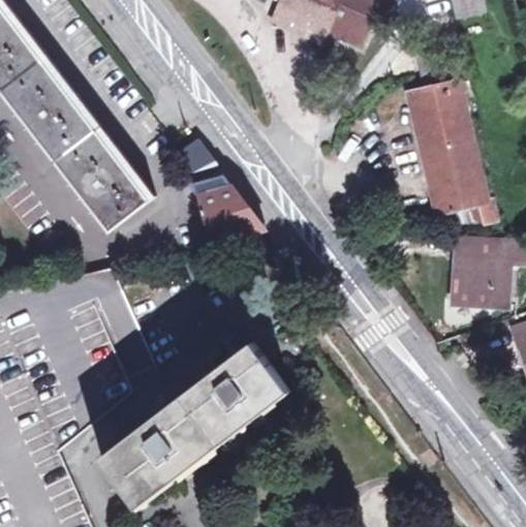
[(325,29),(358,42),(374,0),(278,0),(271,21),(318,41),(325,29)]
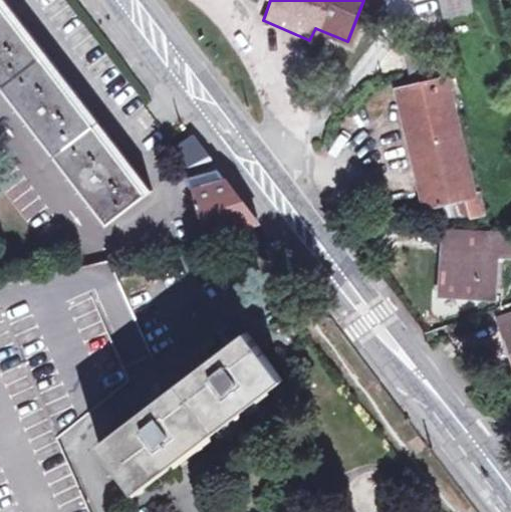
[(470,10),(468,0),(439,0),(443,16),(470,10)]
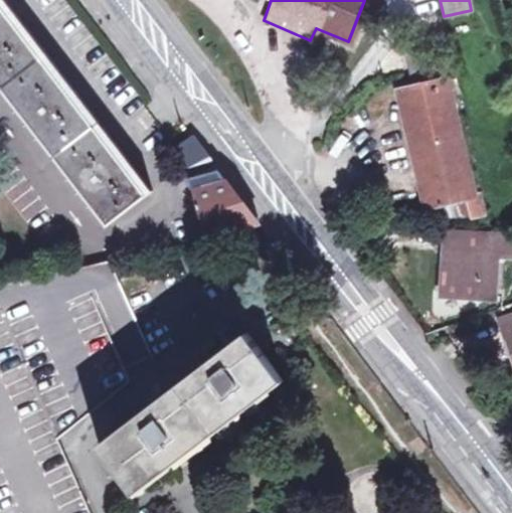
[(145,193),(0,4),(0,88),(105,225),(145,193)]
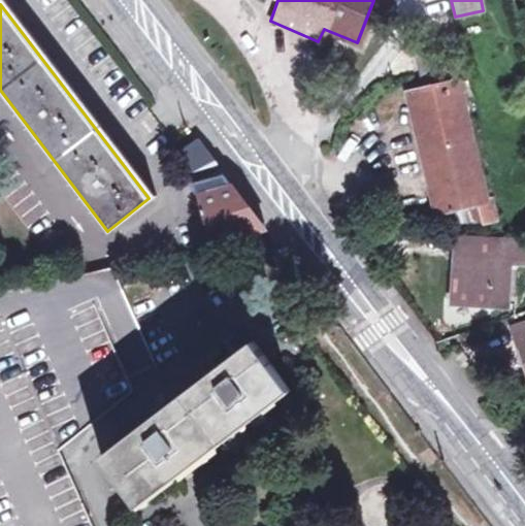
[(409,41),(420,87),(449,80),(437,35),(409,41)]
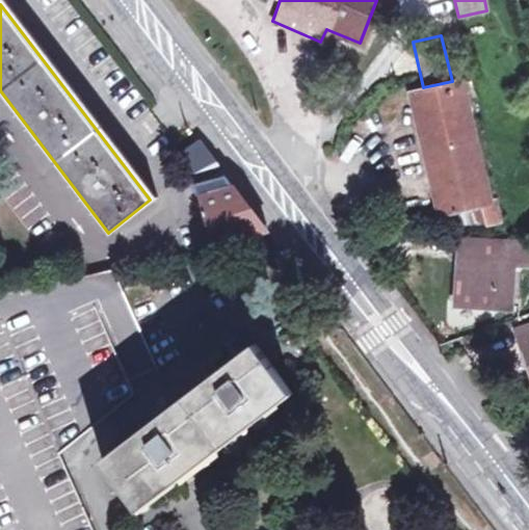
[(460,79),(452,81),(423,87),(411,91),(438,212),(453,209),(456,220),(484,218),(484,222),(497,219),(493,200),(487,201),(460,79)]
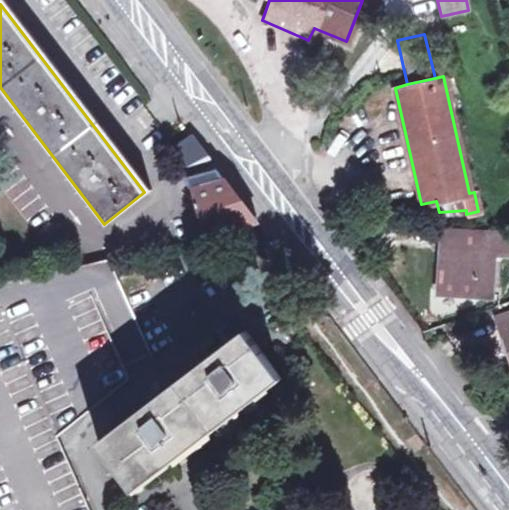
[(191,137),(179,121),(173,125),(179,145),(191,137)]
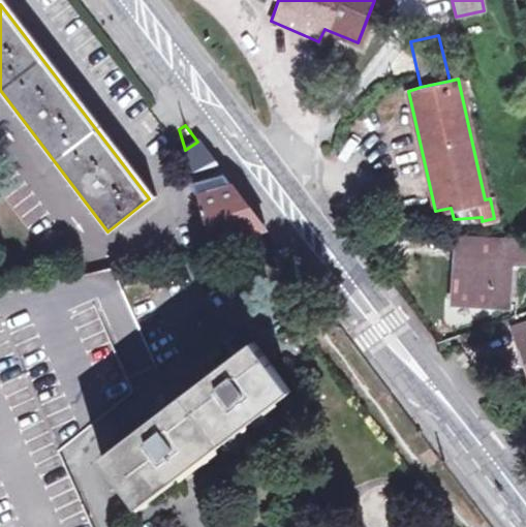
[(197,142),(185,150),(213,243),(264,227),(197,142)]
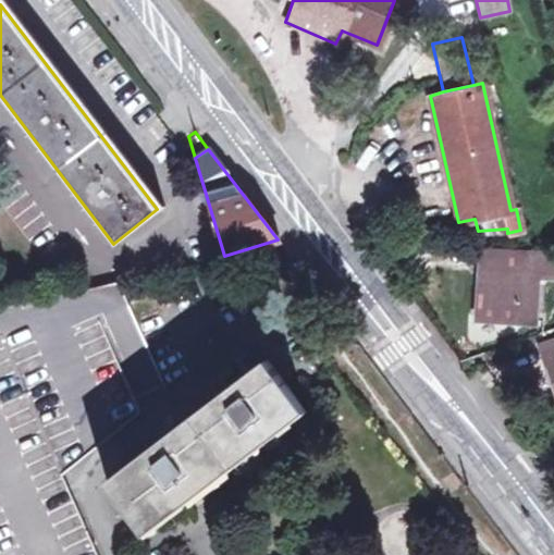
[(553,251),(479,248),(475,317),(533,320),(537,274),(553,274),(553,251)]
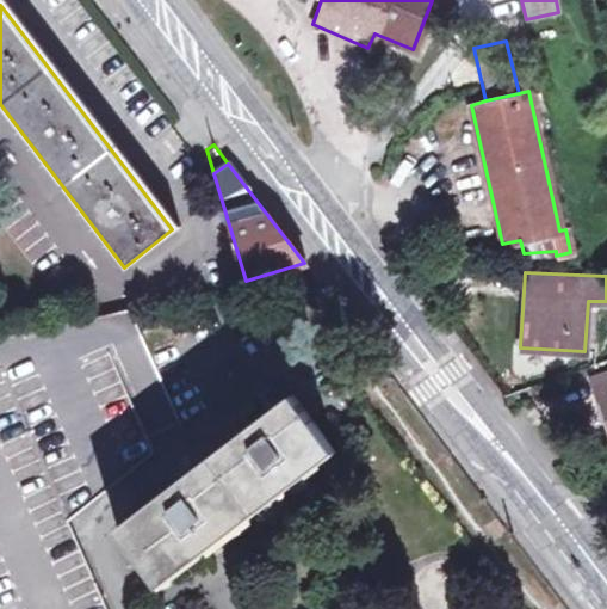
[(606,431),(606,370),(588,377),(606,431)]
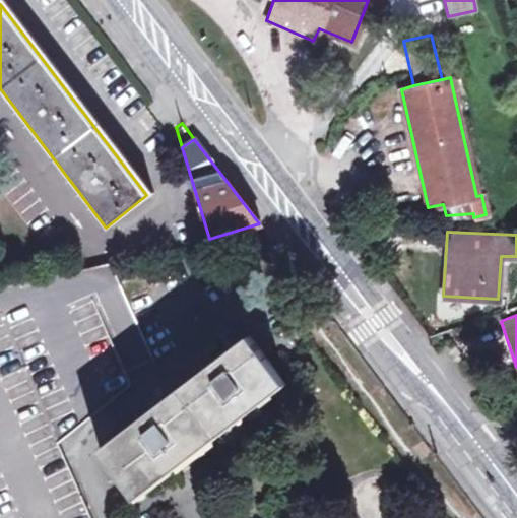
[(132,492),(177,458),(259,395),(280,379),(248,335),(99,448),(132,492)]
